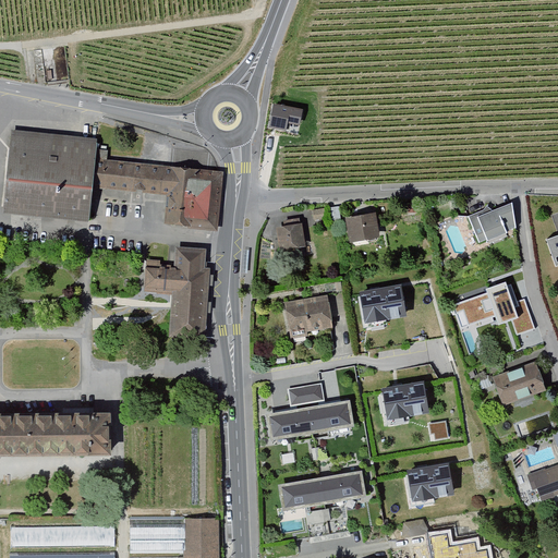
[(303,108),(274,101),(269,125),(298,131),(303,108)]
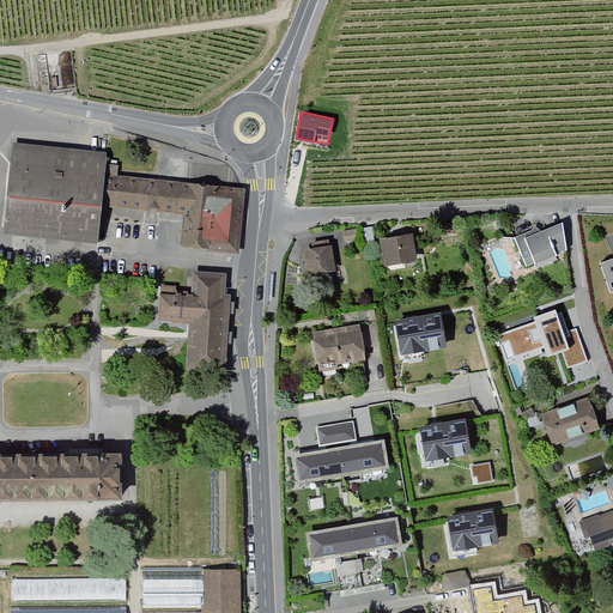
[(101,202),(104,170),(107,149),(14,139),(6,228),(98,236),(101,202)]
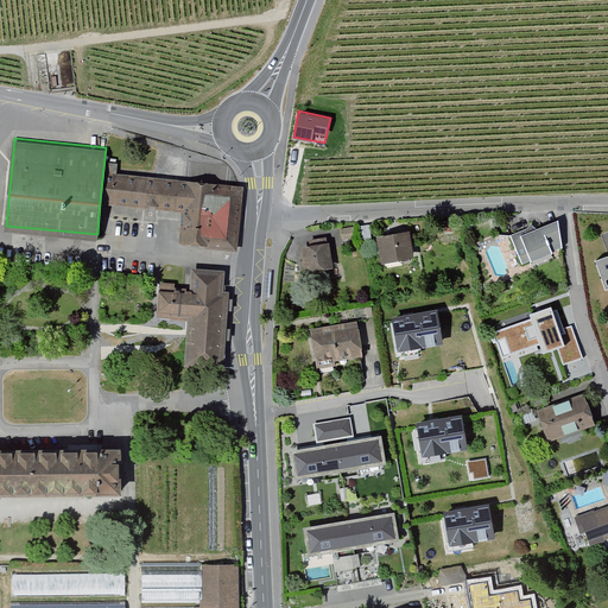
[(238,182),(103,169),(100,201),(185,209),(183,241),(232,246),(238,182)]
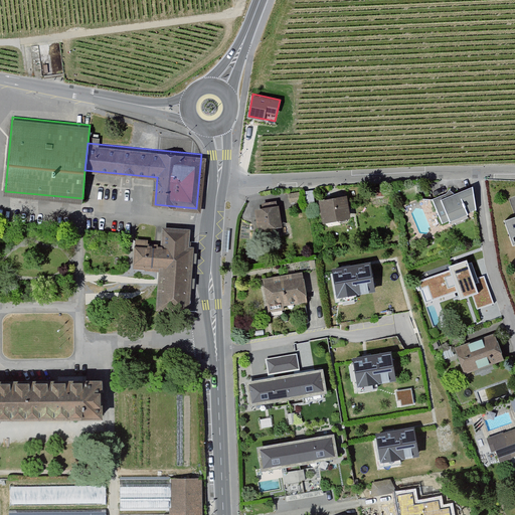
[(433,204),(443,224),(477,212),(474,187),(454,195),(450,192),(448,195),(447,197),(433,204)]
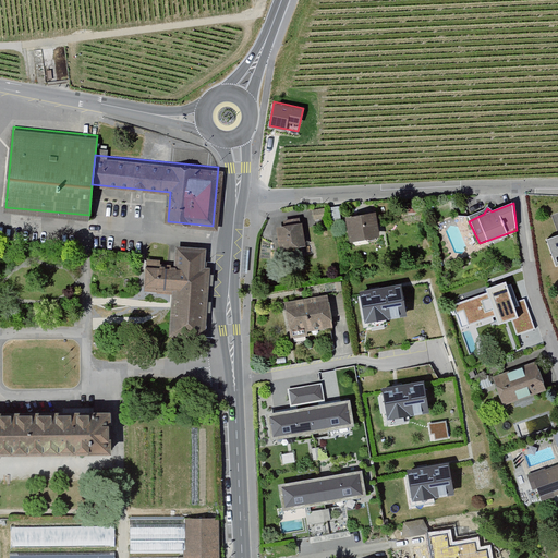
[(354,204),(344,206),(346,215),(356,214),(354,204)]
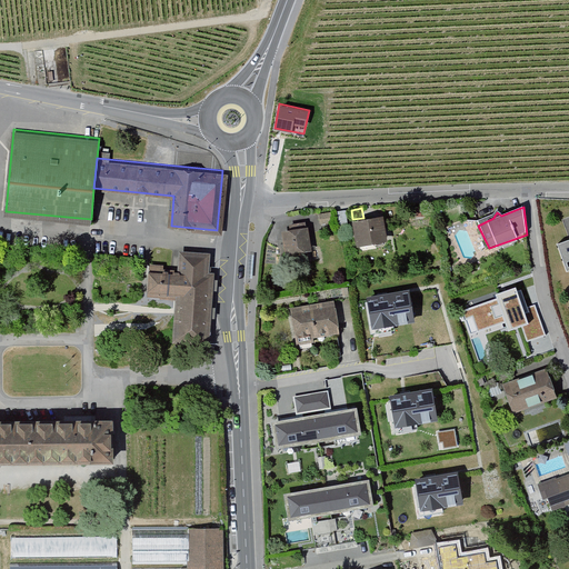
[(332,215),(318,217),(319,226),(333,223),(332,215)]
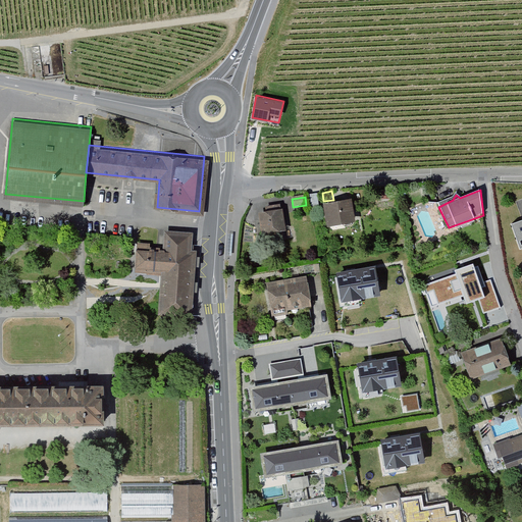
[(324,204),(328,228),(355,225),(352,200),(324,204)]
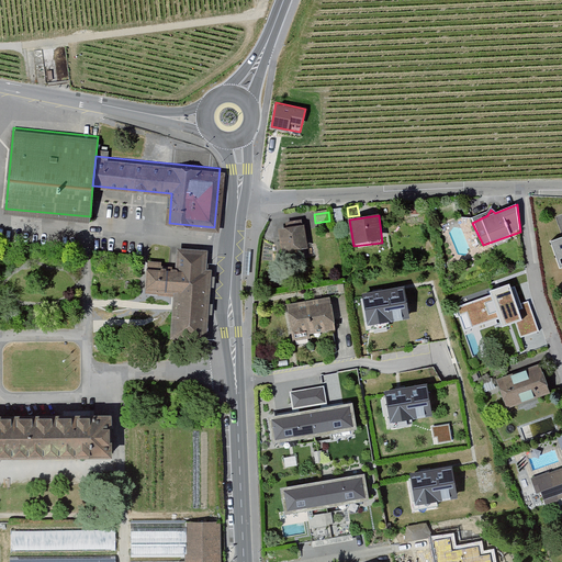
[(283,253),(307,248),(303,225),(279,228),(283,253)]
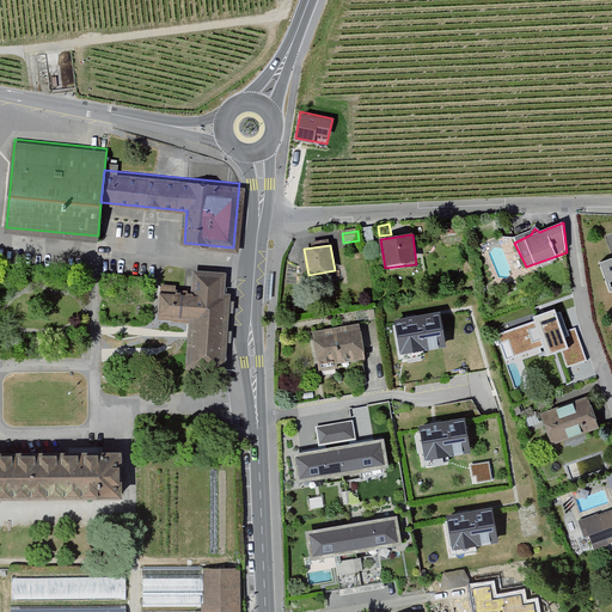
[(611,258),(601,262),(611,297),(611,295),(611,258)]
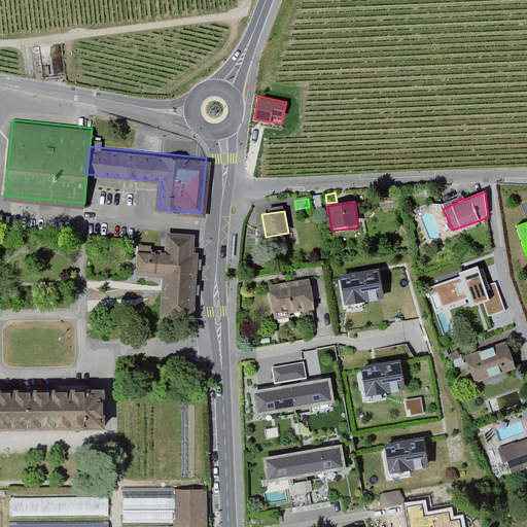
[(165,248),(138,246),(136,274),(161,276),(157,312),(191,315),(198,250),(191,250),(192,234),(166,232),(165,248)]
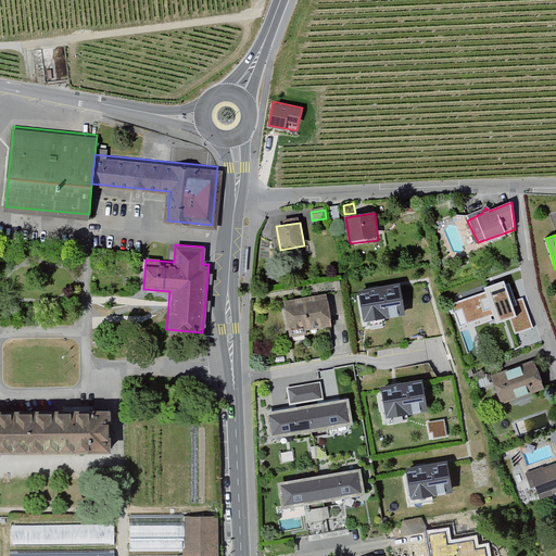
[(488,293),(452,306),(460,332),(496,319),(498,324),(510,319),(517,317),(512,302),(506,286),(504,280),(493,283),(489,285),(484,287),(488,293)]
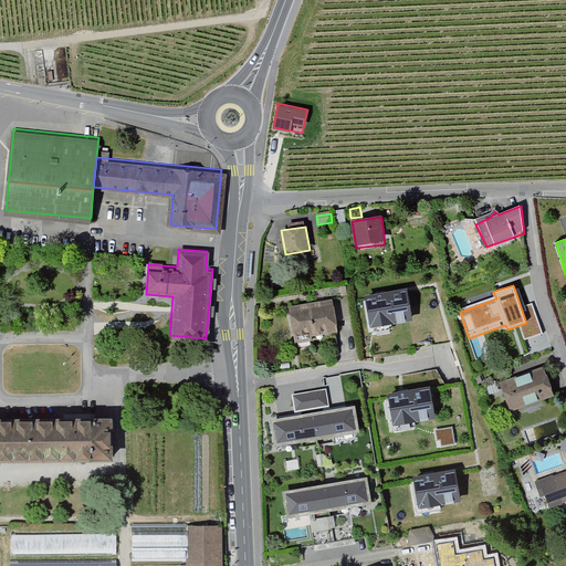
[(380,294),(365,297),(370,326),(412,320),(408,291),(380,294)]
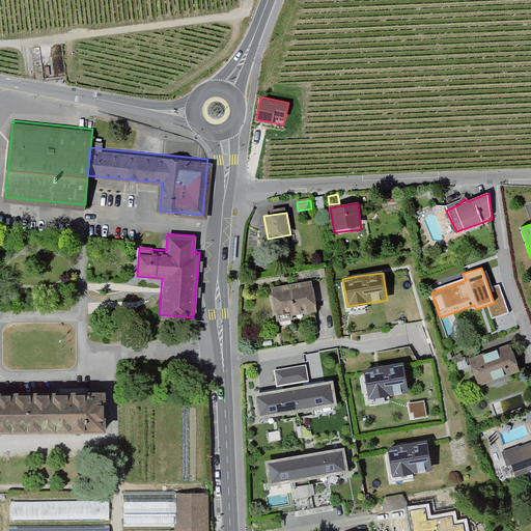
[(271,287),(276,319),(315,312),(311,281),(296,283),(271,287)]
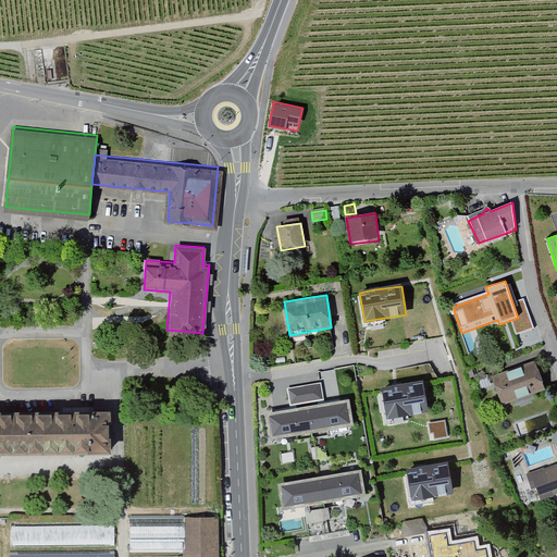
[(535,361),(493,375),(503,406),(545,392),(535,361)]
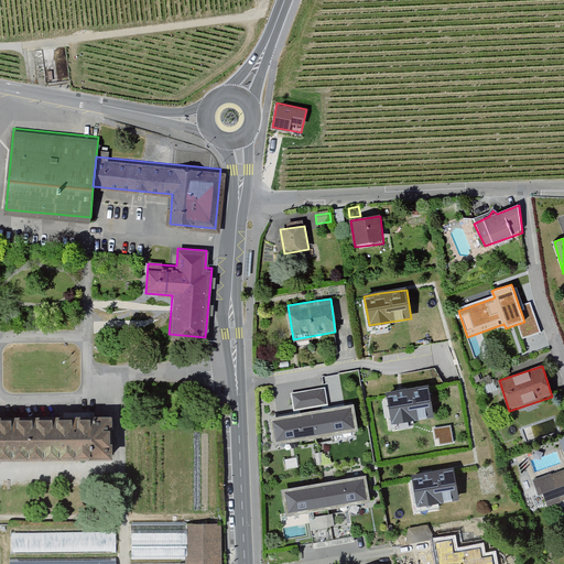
[(401,390),(386,393),(390,420),(391,424),(434,418),(429,386),(401,390)]
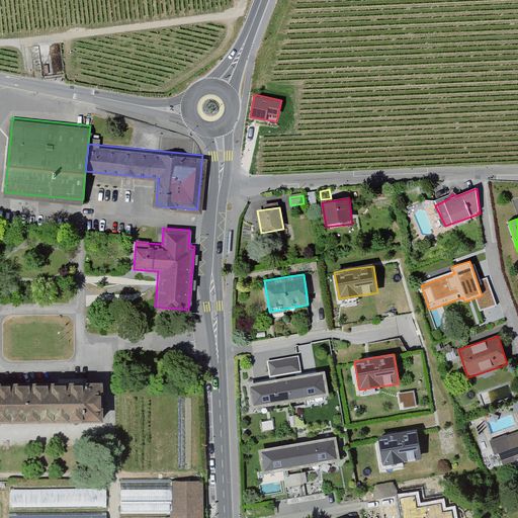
[(297,355),(267,361),(270,380),(300,375),(297,355)]
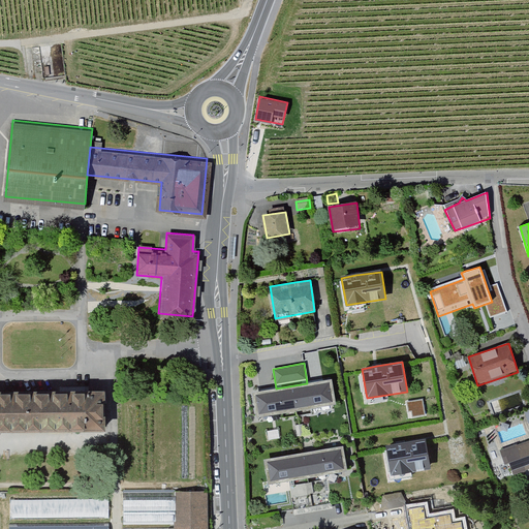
[(255,393),(259,416),(336,403),(331,378),(319,380),(307,383),(276,389),(263,391),(255,393)]
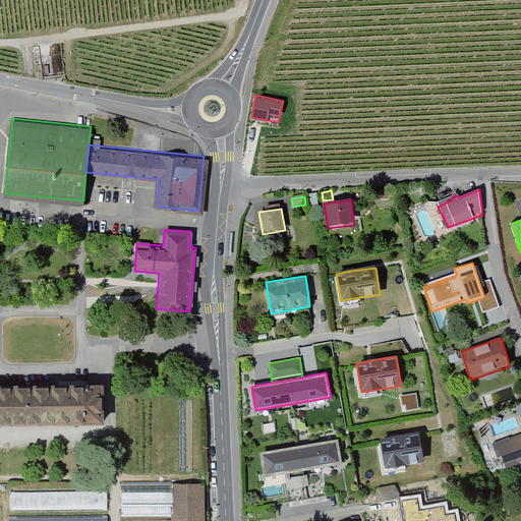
[(0,425),(103,426),(103,387),(0,386),(0,425)]
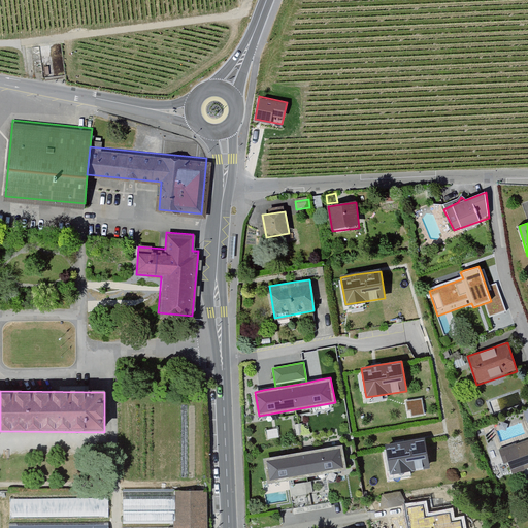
[(422,398),(405,401),(407,411),(410,410),(411,417),(424,415),(422,398)]
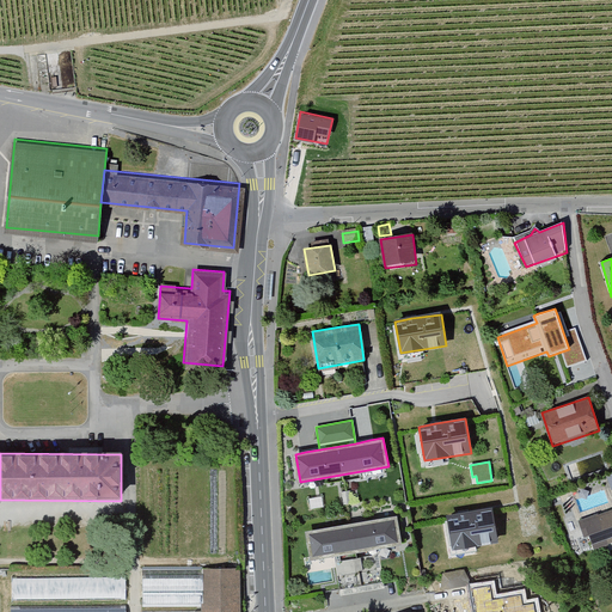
[(322,496),(308,499),(311,509),(324,507),(322,496)]
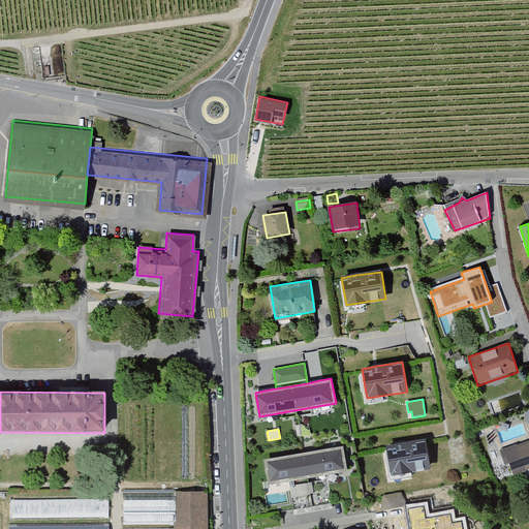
[(519,457),(524,469),(528,467),(528,440),(504,449),(508,461),(519,457)]
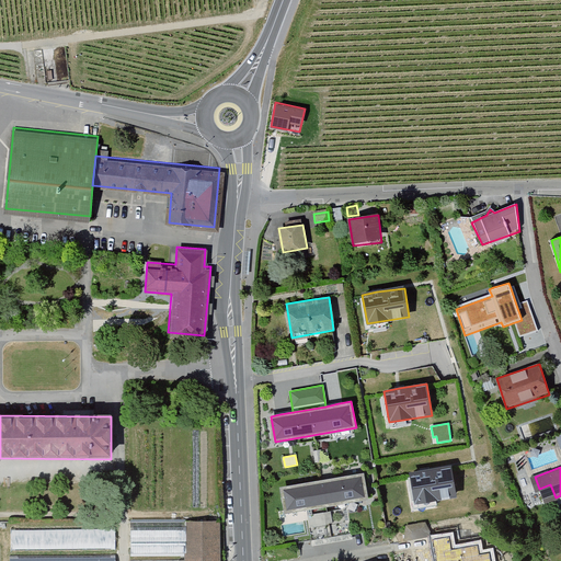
[(423,472),(408,474),(412,503),(455,496),(449,469),(449,468),(423,472)]
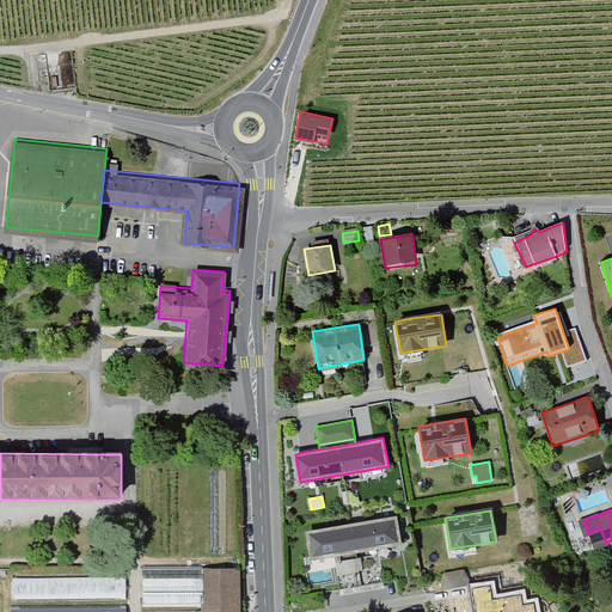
[(307,534),(313,563),(335,558),(378,550),(405,544),(399,515),(307,534)]
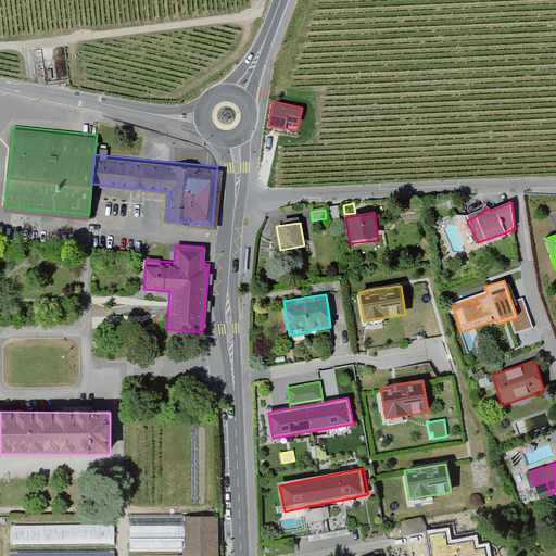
[(220,555),(220,516),(189,516),(188,555),(220,555)]
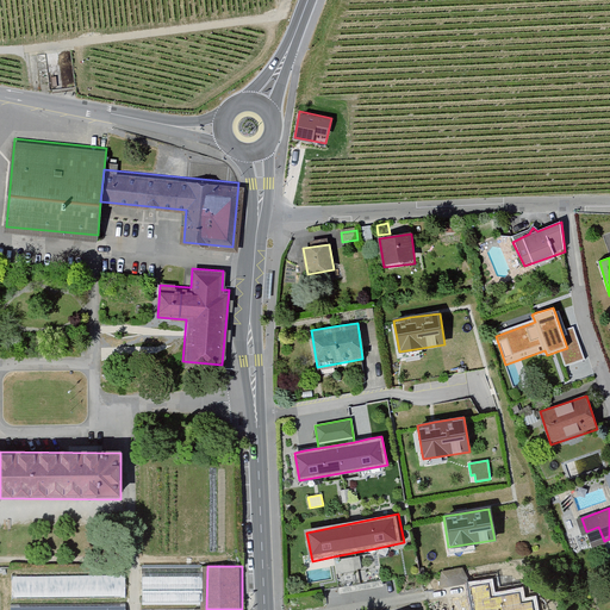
[(380,568),(337,576),(340,593),(384,586),(380,568)]
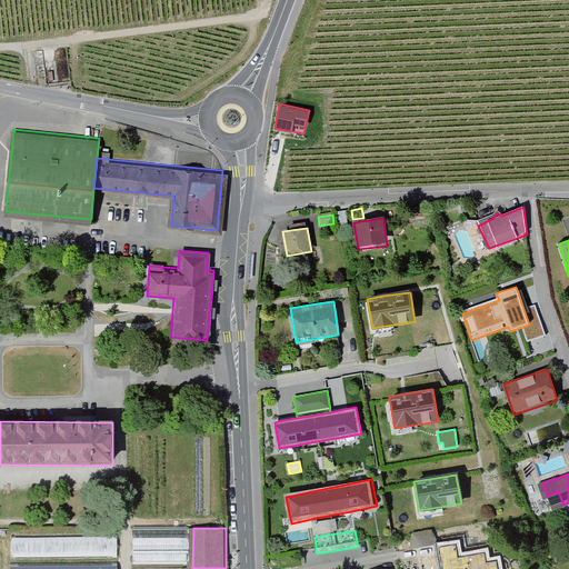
[(117,537),(78,538),(79,557),(118,557),(117,537)]
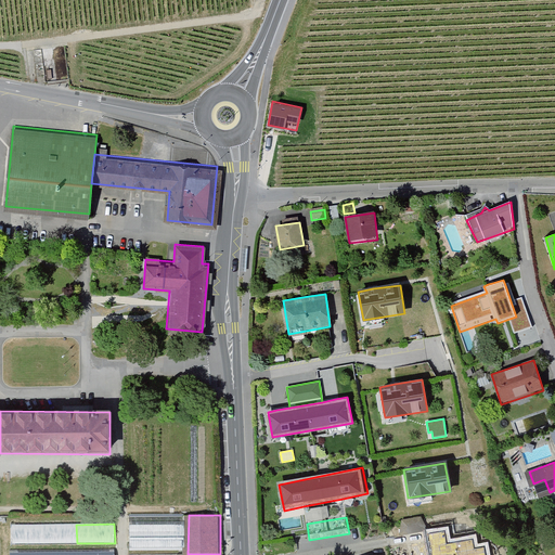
[(449,528),(425,531),(429,554),(490,554),(488,543),(478,544),(476,536),(450,540),(449,528)]
